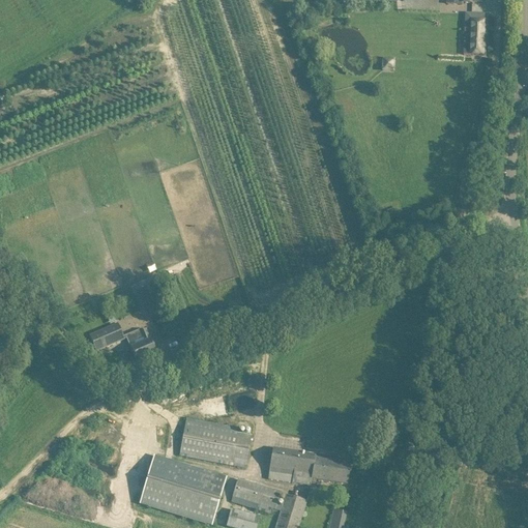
[(482,18),(484,12),(469,11),(468,25),(463,25),(462,53),(484,54),(485,18),(482,18)]
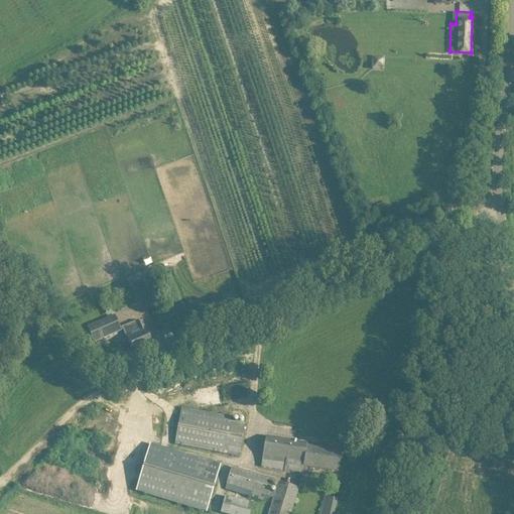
[(380,69),(381,55),(368,55),(367,68),(380,69)]
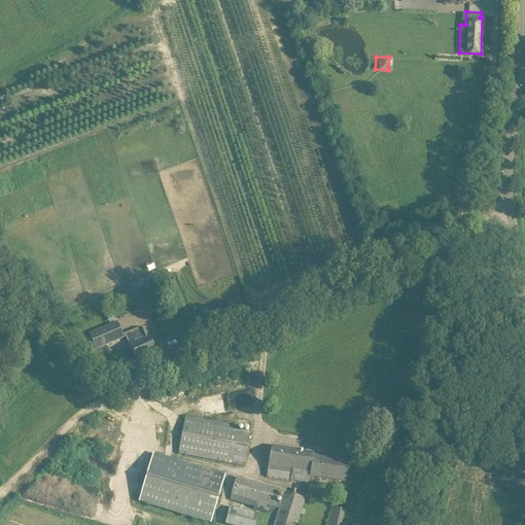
[(142,284),(132,288),(140,308),(150,304),(142,284)]
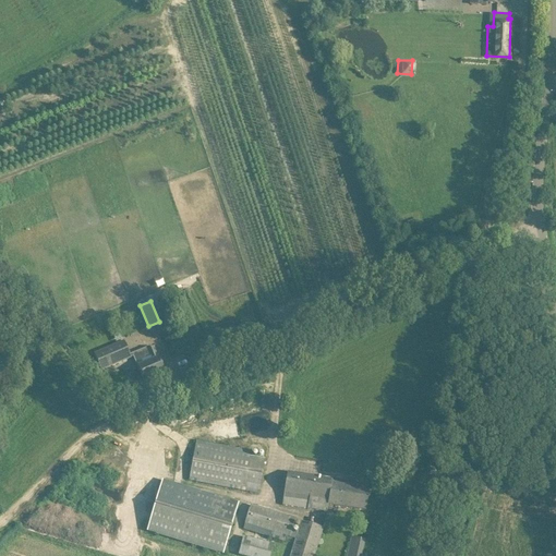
[(125,338),(95,350),(101,366),(132,354),(125,338)]
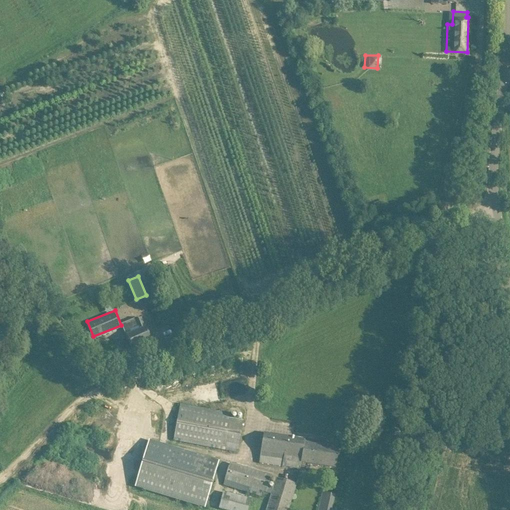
[(137,329),(124,334),(130,350),(150,342),(139,317),(133,319),(137,329)]
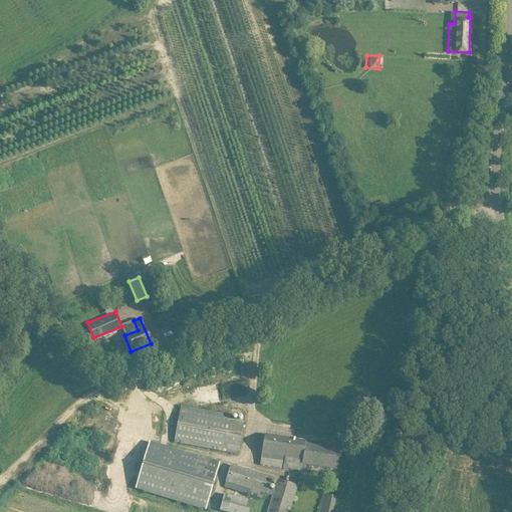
[(236,453),(240,432),(242,422),(227,419),(228,414),(179,405),(172,440),(236,453)]
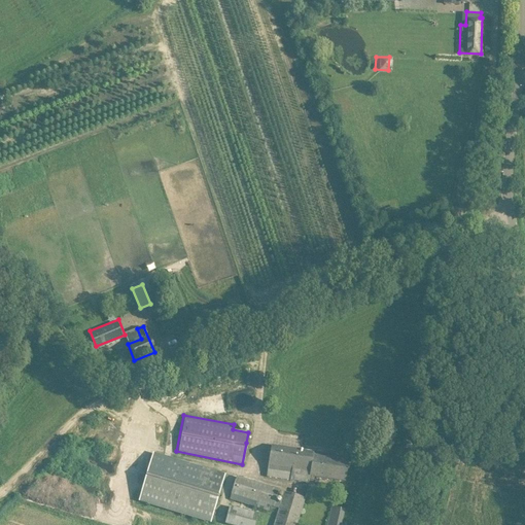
[(308,475),(334,479),(344,481),(345,470),(346,470),(346,469),(345,469),(347,460),(311,454),(311,451),(271,445),(266,476),(306,483),(308,475)]
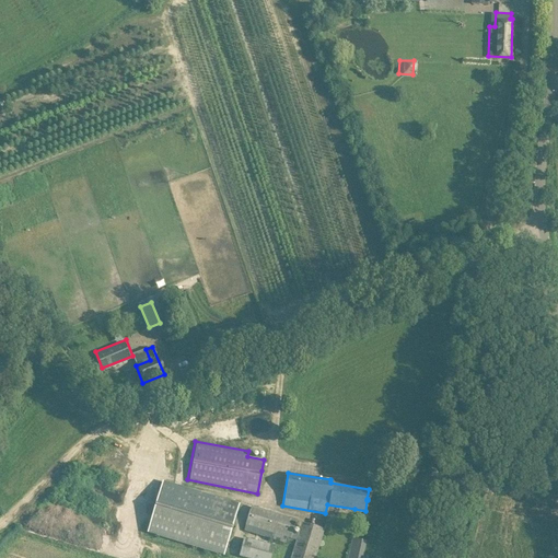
[(222,554),(237,503),(162,479),(146,532),(222,554)]
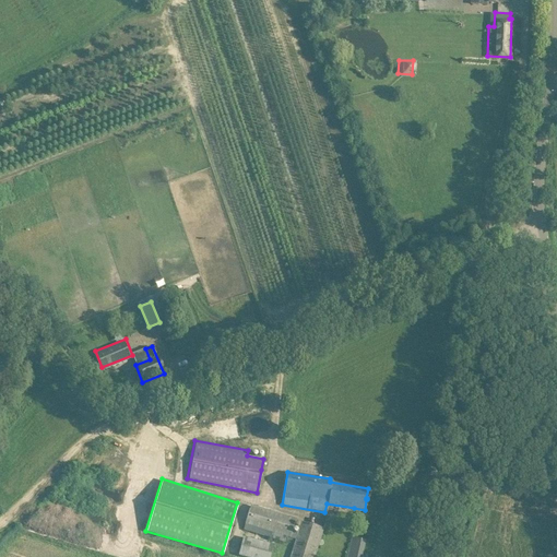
[(295,519),(249,504),(244,523),(288,537),(295,519)]
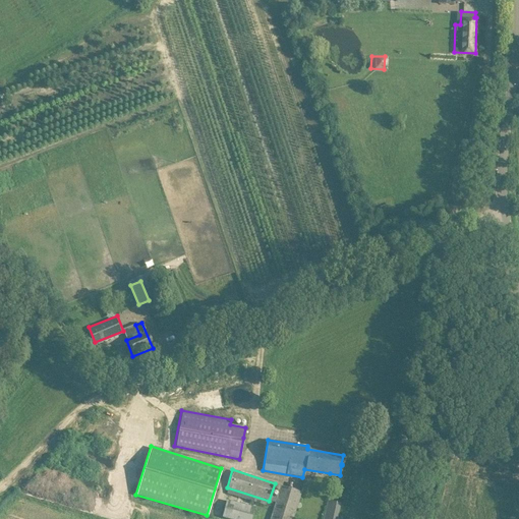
[(118,507),(119,504),(34,481),(32,488),(72,499),(70,506),(94,512),(95,507),(109,511),(111,505),(118,507)]
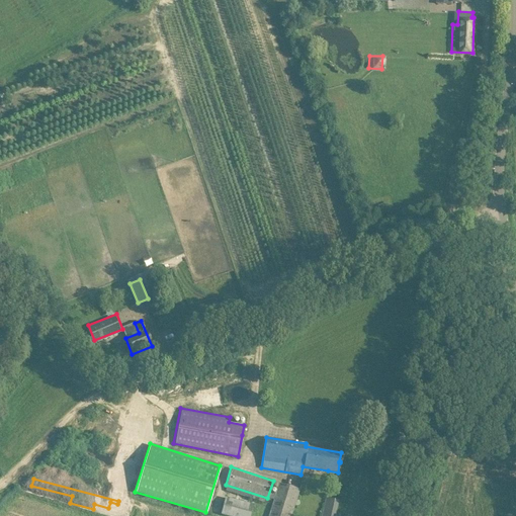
[(278,483),(268,515),(290,515),(298,489),(278,483)]
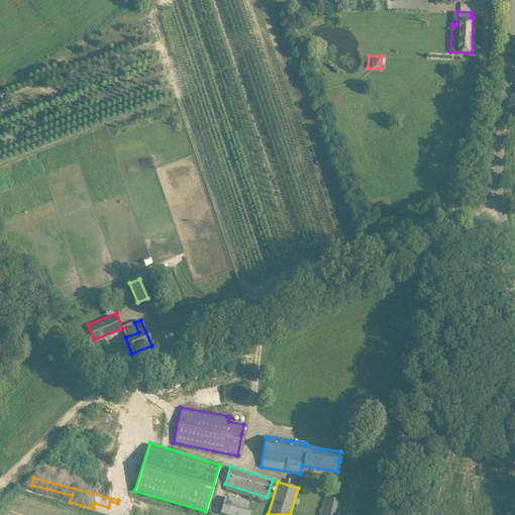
[(331,514),(335,499),(324,496),(319,514),(331,514)]
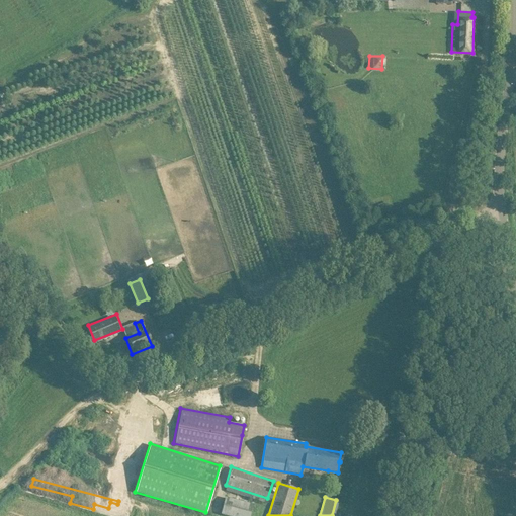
[(248,515),(251,507),(223,499),(219,513),(229,515),(248,515)]
